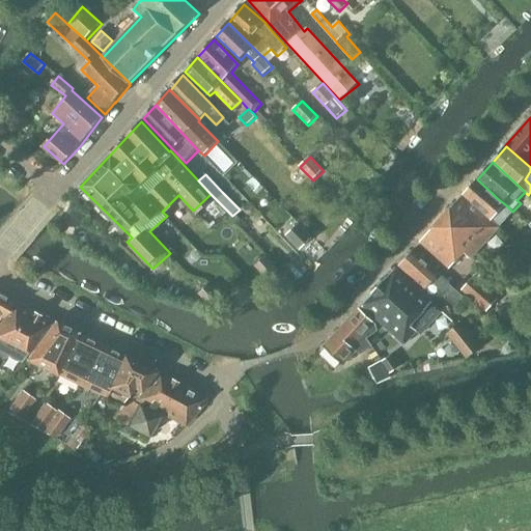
[(247,184),(256,194),(264,186),(255,176),(247,184)]
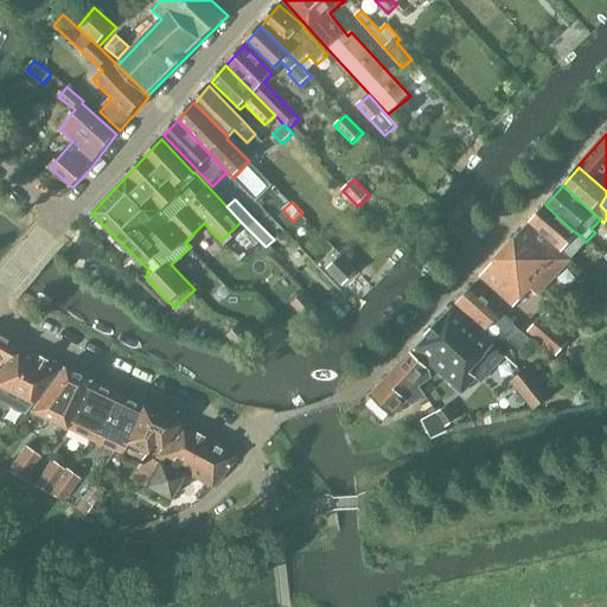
[(562,253),(563,253),(579,235),(568,227),(562,221),(545,205),(525,229),(536,238),(540,235),(544,238),(545,237),(562,253)]
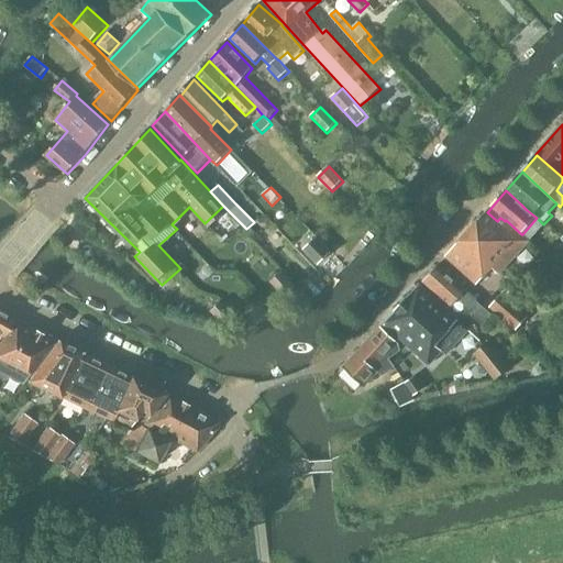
[(497,221),(487,212),(446,257),(478,286),(493,269),(500,276),(531,242),(522,234),(521,234),(506,220),(505,221),(500,218),(497,221)]
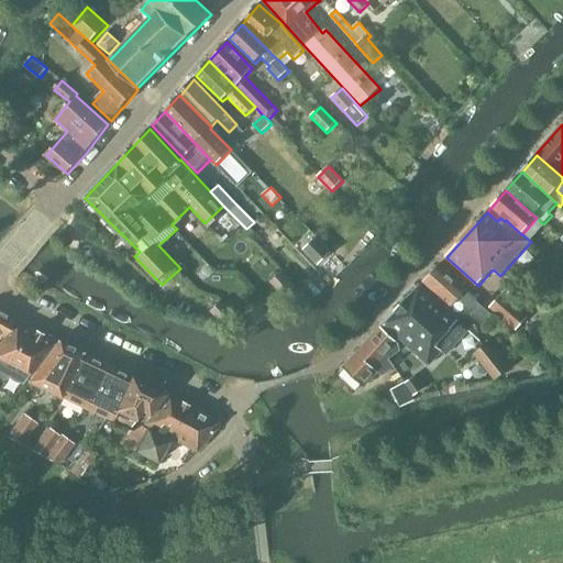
[(555,243),(560,239),(544,225),(540,230),(555,243)]
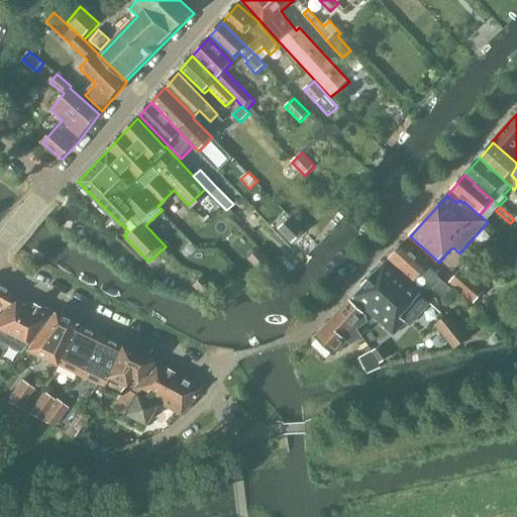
[(280,230),(293,244),(305,232),(292,218),(280,230)]
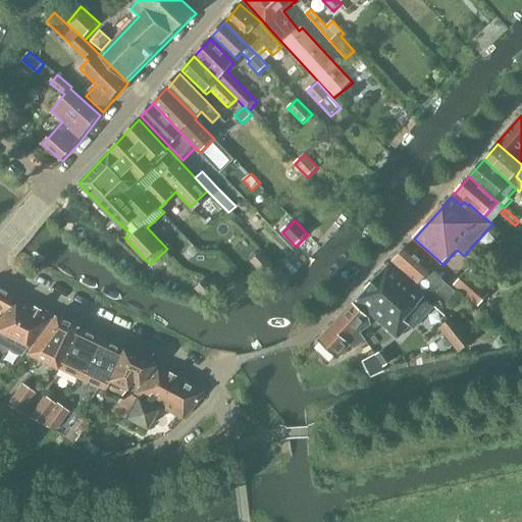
[(444,279),(432,270),(407,247),(393,262),(419,285),(425,278),(436,288),(444,279)]
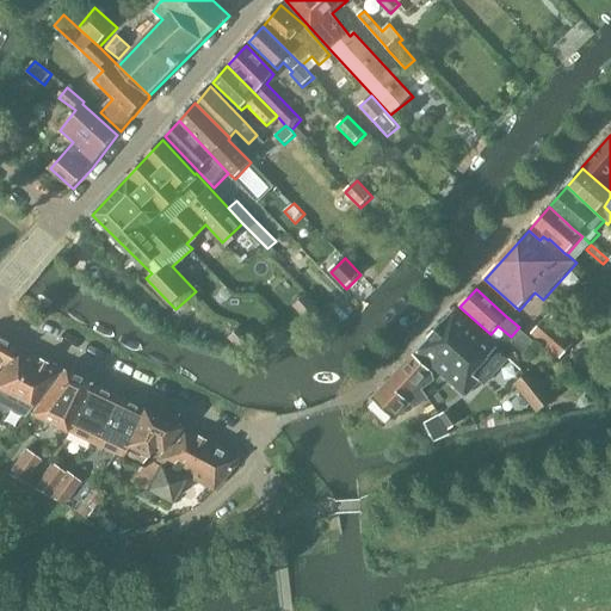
[(308,295),(296,307),(310,321),(322,309),(308,295)]
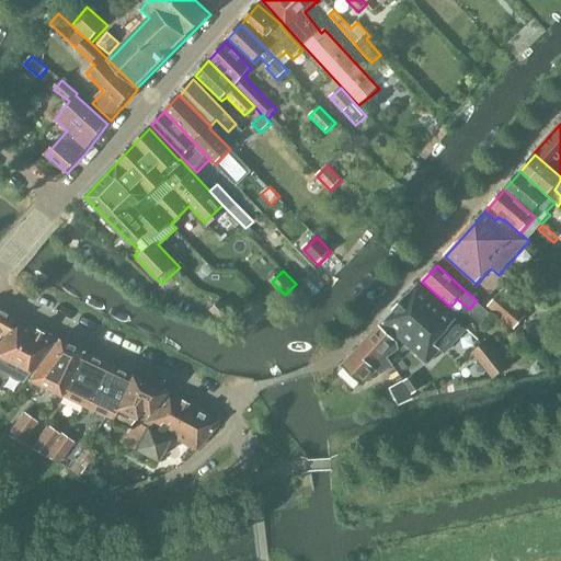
[(447,312),(420,286),(384,324),(428,365),(441,351),(436,345),(457,321),(447,312)]
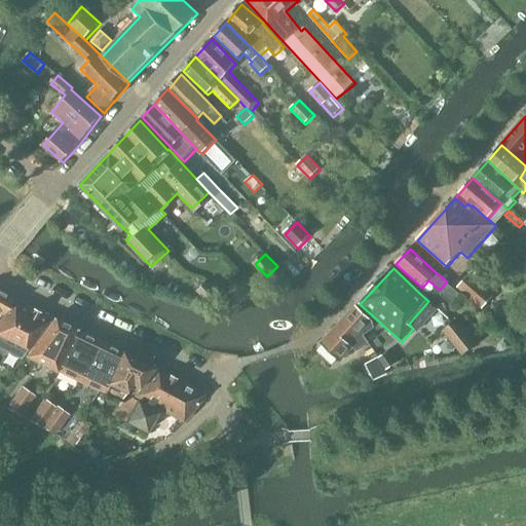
[(493,297),(470,276),(458,289),(483,309),(493,297)]
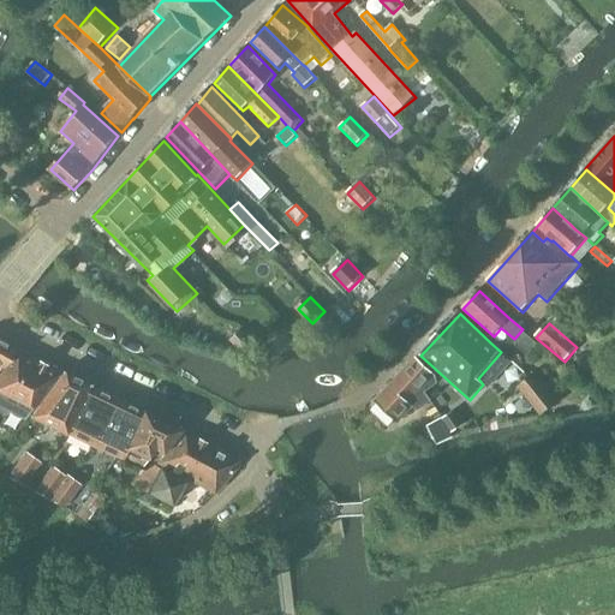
[(245,356),(257,344),(244,329),(231,341),(245,356)]
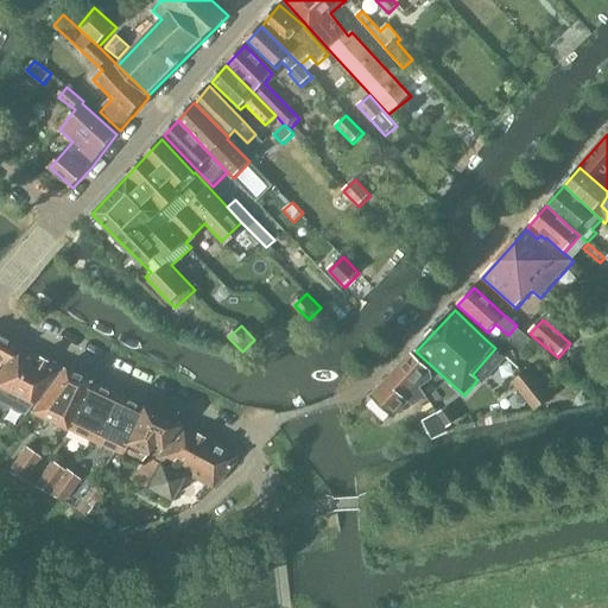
[(0,372),(20,347),(0,335),(0,372)]
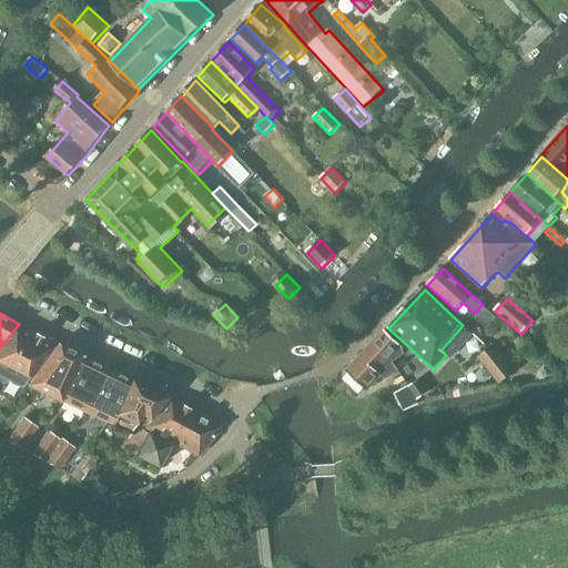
[(19,324),(0,347),(0,375),(7,367),(29,378),(31,379),(59,344),(19,324)]
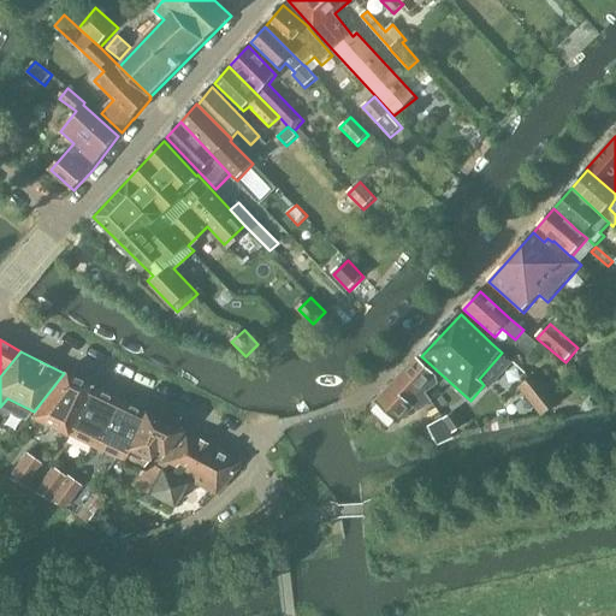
[(439,384),(437,375),(418,357),(377,403),(400,425),(414,408),(420,413),(433,403),(425,392),(439,384)]
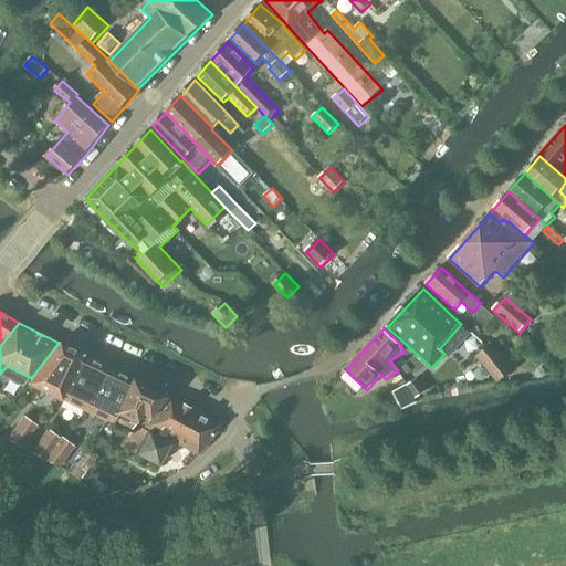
[(63,400),(83,355),(59,344),(30,385),(63,401),(63,400)]
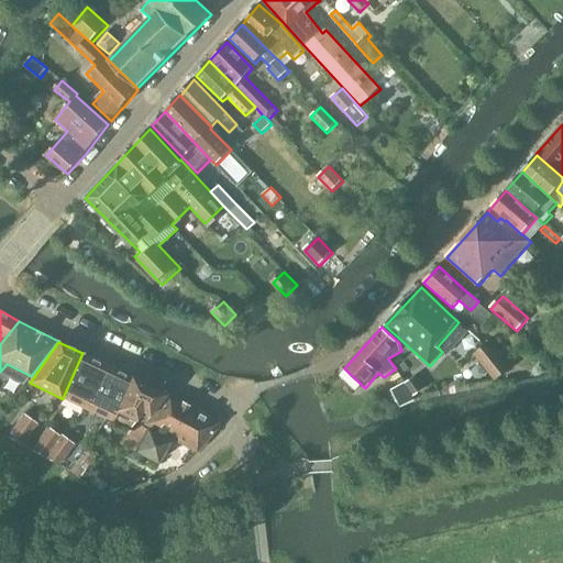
[(496,382),(512,368),(490,342),(475,355),(496,382)]
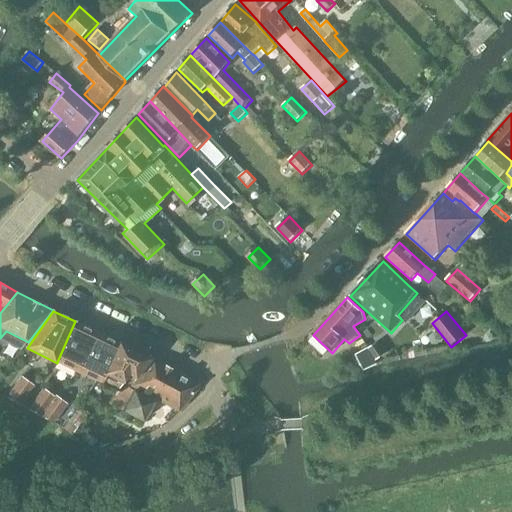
[(57,362),(79,373),(98,333),(75,321),(57,362)]
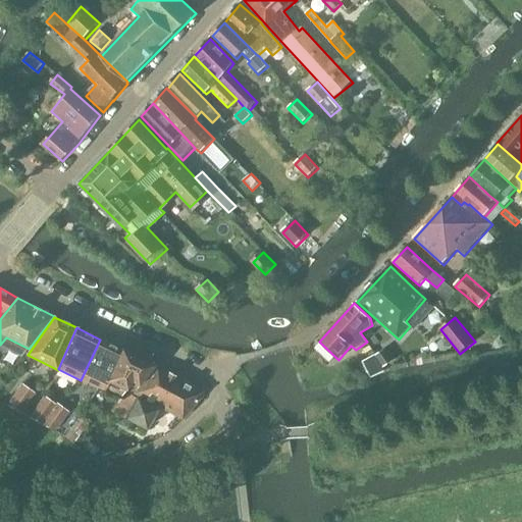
[(106,388),(123,351),(100,340),(81,380),(105,392),(106,388)]
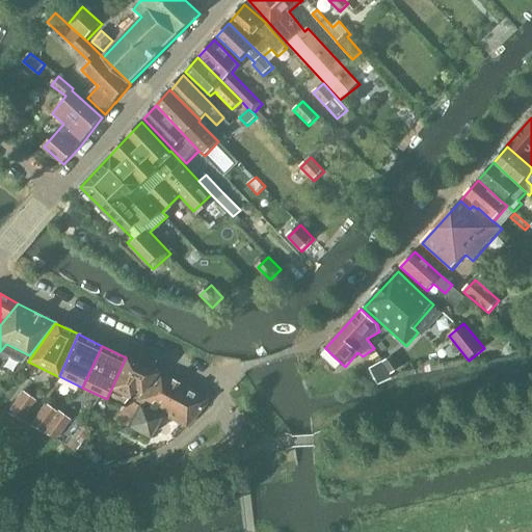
[(108,396),(125,403),(135,390),(141,395),(158,373),(126,357),(108,396)]
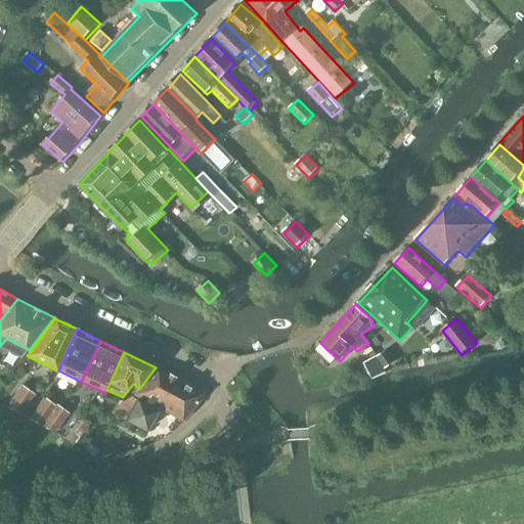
[(387,352),(380,357),(387,369),(394,364),(387,352)]
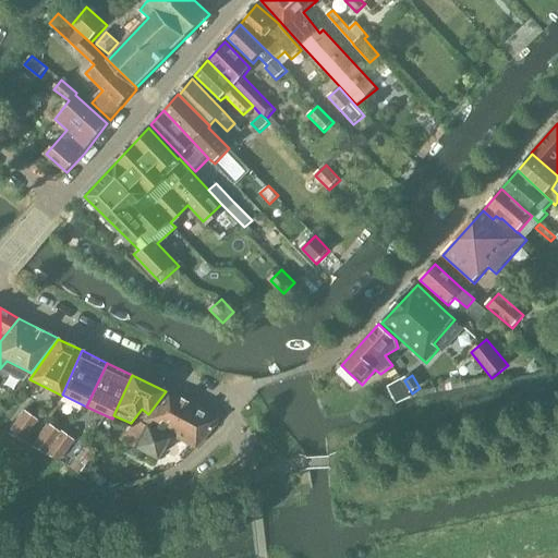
[(397,405),(412,399),(401,379),(388,387),(397,405)]
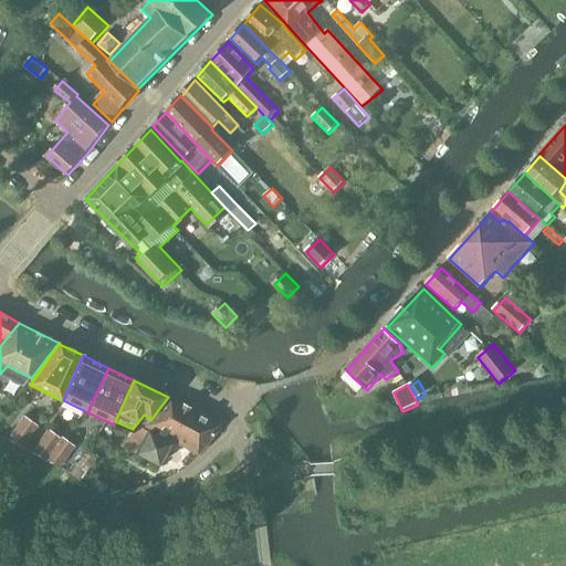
[(119,447),(137,454),(159,467),(173,441),(198,456),(222,427),(168,397),(150,421),(146,419),(140,428),(142,429),(134,435),(128,432),(119,447)]
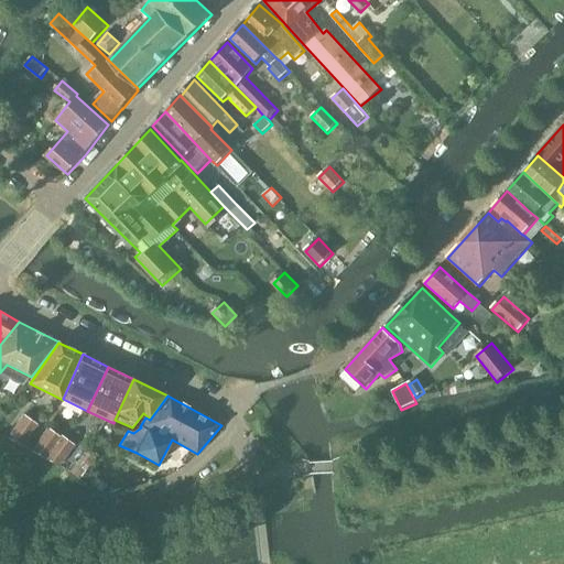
[(22,445),(39,424),(26,415),(10,438),(22,445)]
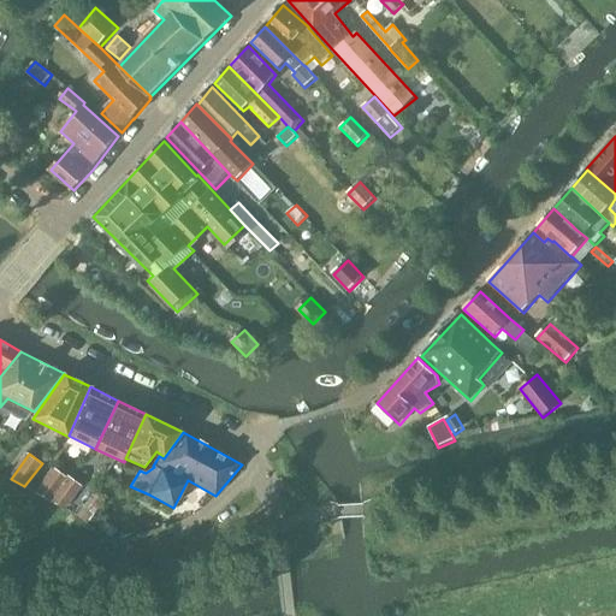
[(36,493),(51,501),(69,477),(54,467),(36,493)]
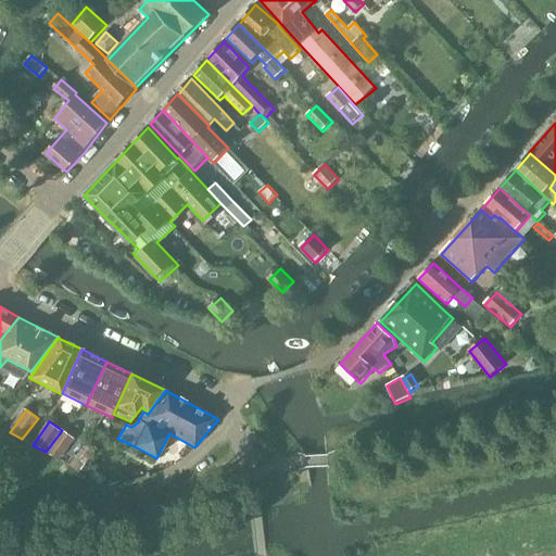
[(62,429),(62,430),(46,452),(60,459),(75,439),(62,429)]
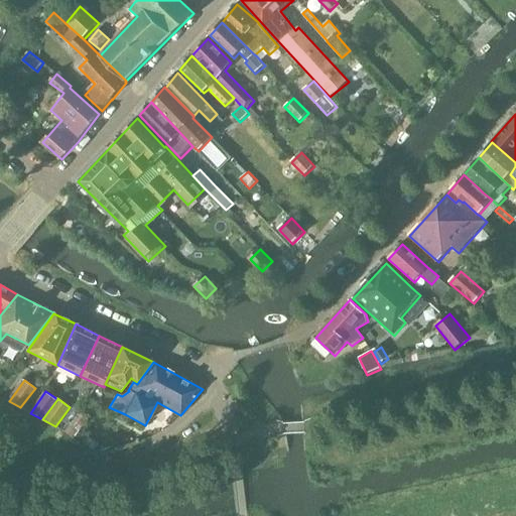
[(87,419),(79,414),(63,433),(72,438),(87,419)]
